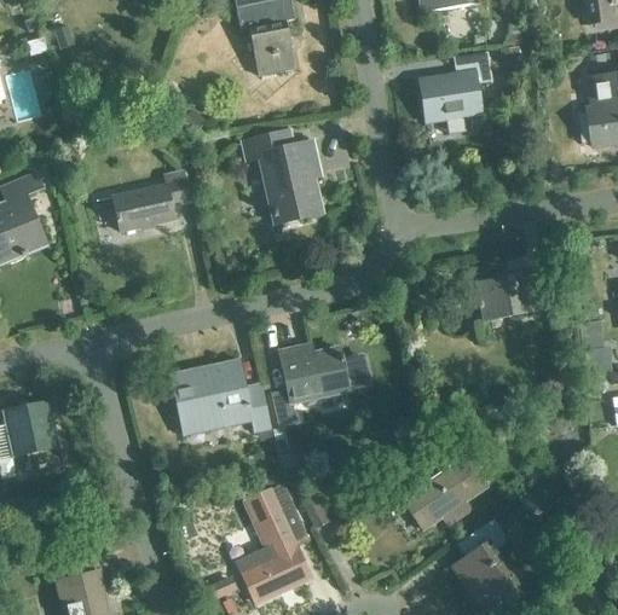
[(290,0),(275,3),(275,0),(235,0),(241,30),(248,29),(258,76),(294,69),(286,19),(294,18),(290,0)]
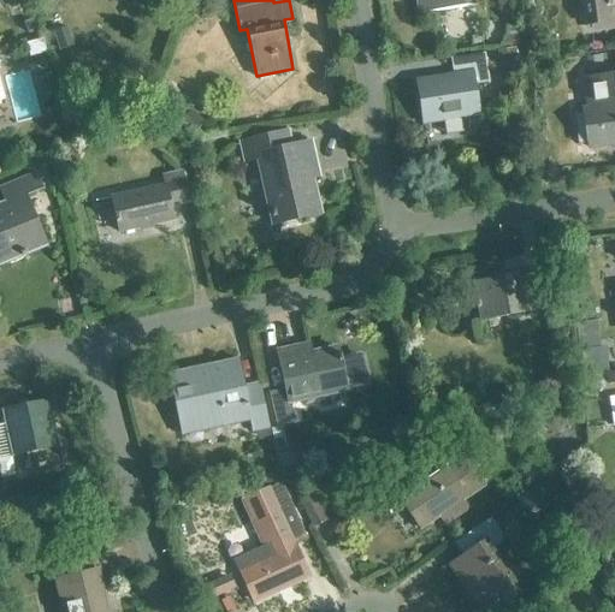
[(462,6),(462,7),(477,5),(475,0),(419,0),(421,12),(462,6)]
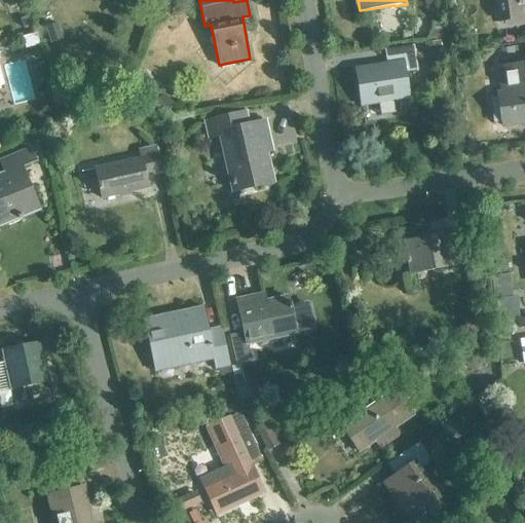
[(421,55),(420,55),(418,43),(384,49),(386,63),(355,68),(362,104),(408,97),(404,72),(417,70),(417,69),(423,68),(421,55)]
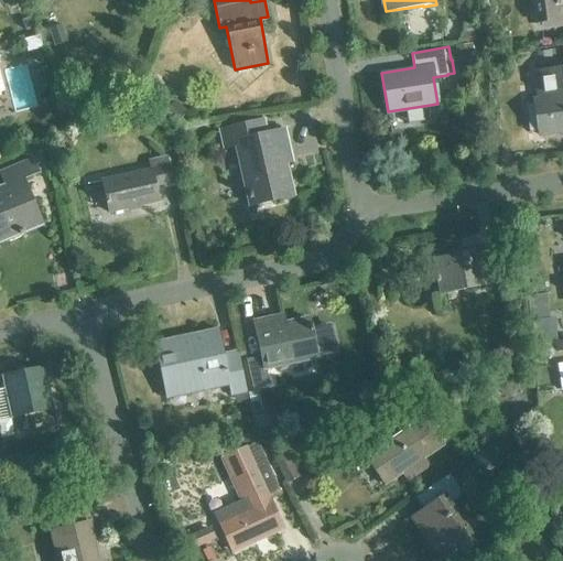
[(562,67),(537,72),(540,97),(534,98),(539,132),(551,131),(562,129),(562,67)]
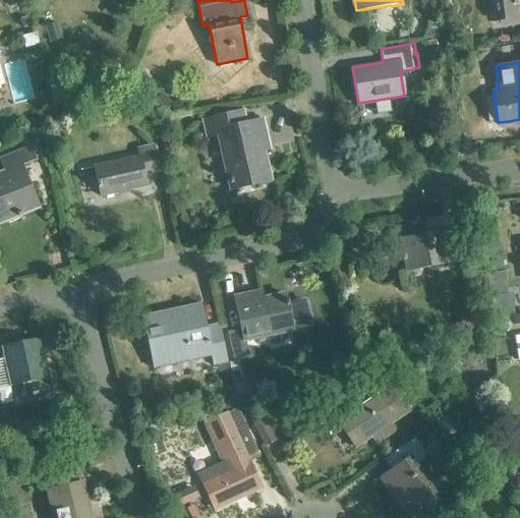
[(261,117),(246,121),(243,108),(203,117),(207,135),(218,132),(231,188),(269,180),(260,139),(266,137),(261,117)]
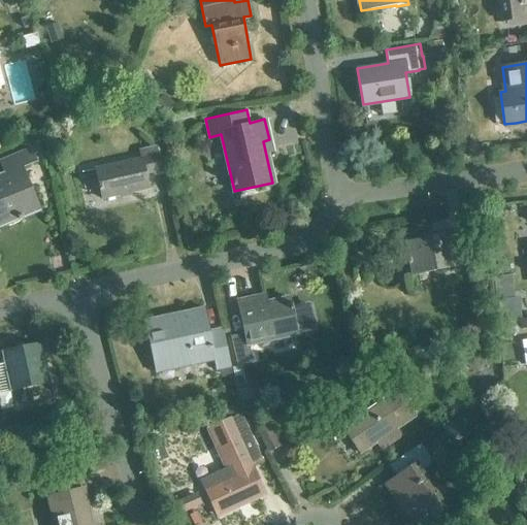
[(95,166),(101,197),(147,187),(145,175),(161,171),(155,145),(138,149),(140,157),(95,166)]
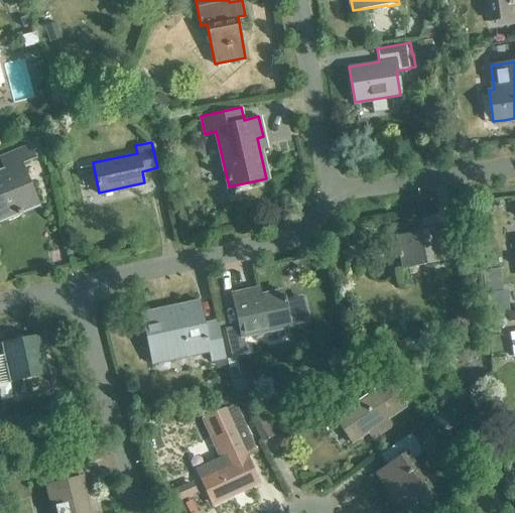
[(0,218),(37,203),(20,161),(35,155),(30,143),(0,155),(0,157),(4,167),(0,168),(0,218)]
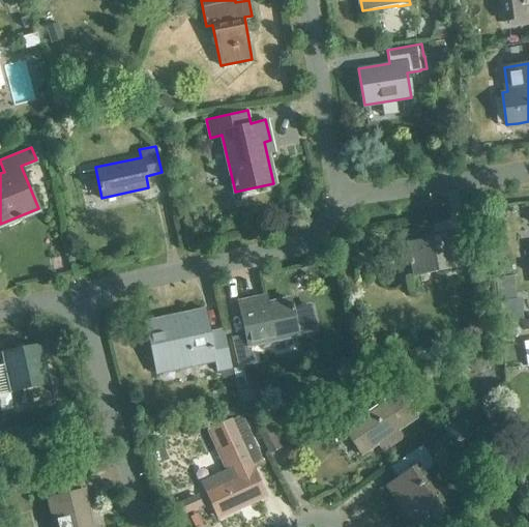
[(469,245),(457,249),(453,233),(407,241),(413,273),(472,262),(469,245)]
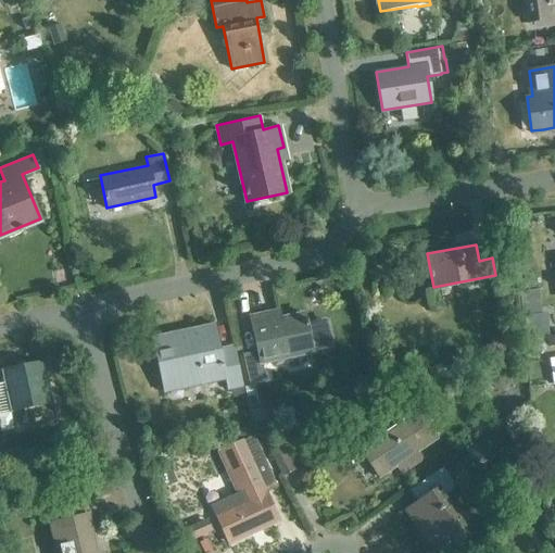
[(303,312),(267,319),(265,311),(249,314),(256,349),(241,352),(248,380),(264,377),(261,361),(332,346),(326,316),(305,322),(303,312)]
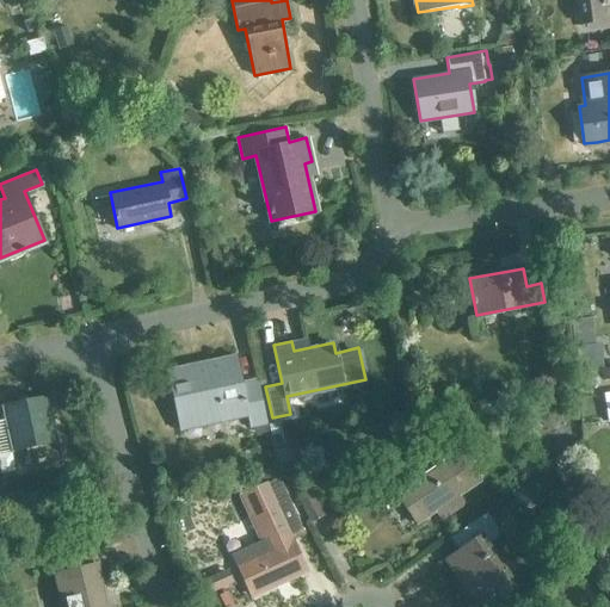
[(257,377),(240,381),(234,353),(211,358),(213,363),(167,373),(178,421),(219,413),(221,421),(246,415),(248,426),(266,422),(257,377)]
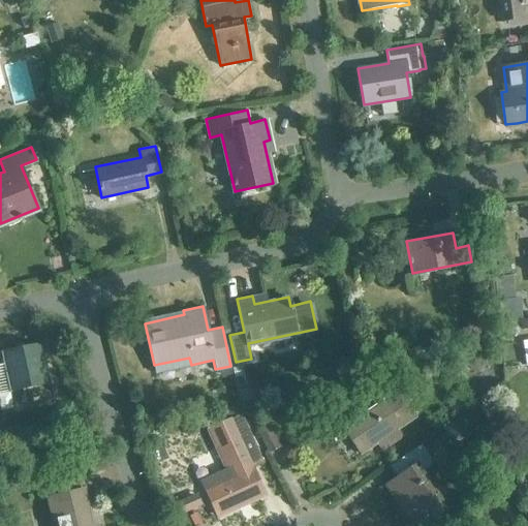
[(25,402),(52,396),(39,341),(0,349),(0,353),(8,391),(22,388),(25,402)]
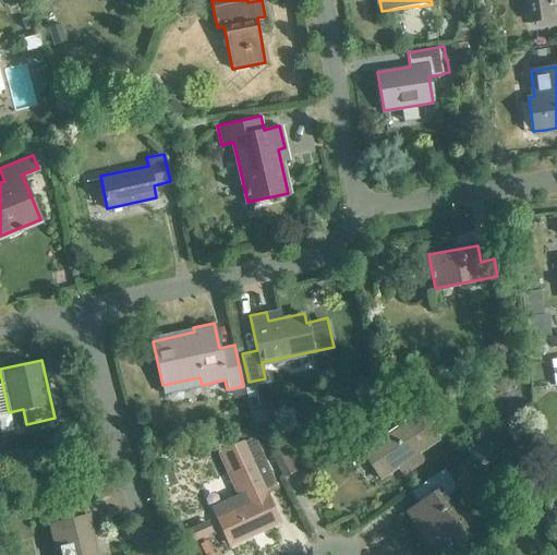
[(424,458),(419,450),(437,437),(419,410),(361,449),(358,445),(344,454),(352,465),(365,456),(380,477),(397,466),(402,473),(424,458)]
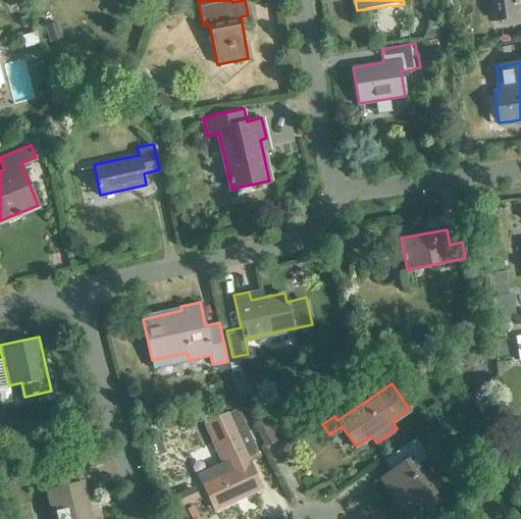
[(210,414),(214,429),(241,422),(237,408),(210,414)]
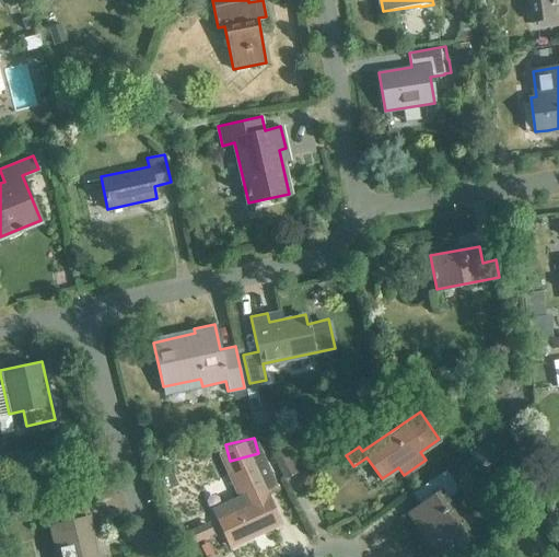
[(268,444),(283,477),(298,470),(281,438),(268,444)]
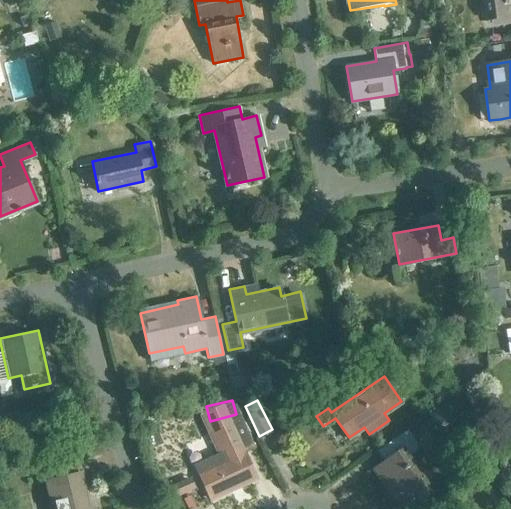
[(419,447),(416,444),(453,418),(443,404),(430,412),(433,416),(409,433),(406,429),(375,450),(383,462),(374,468),(401,508),(411,501),(414,505),(433,491),(408,455),(419,447)]
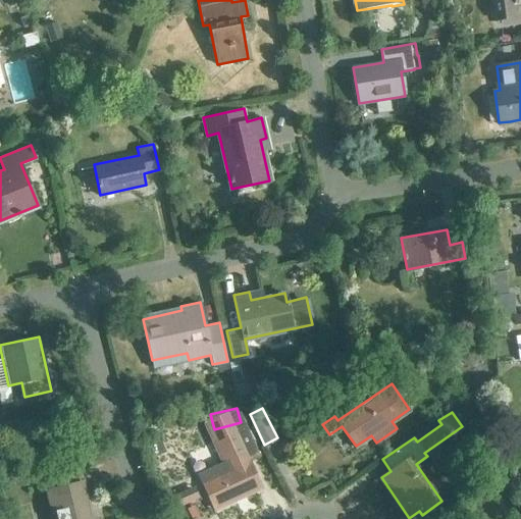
[(214,508),(260,487),(235,430),(213,440),(224,464),(227,462),(231,469),(203,482),(214,508)]
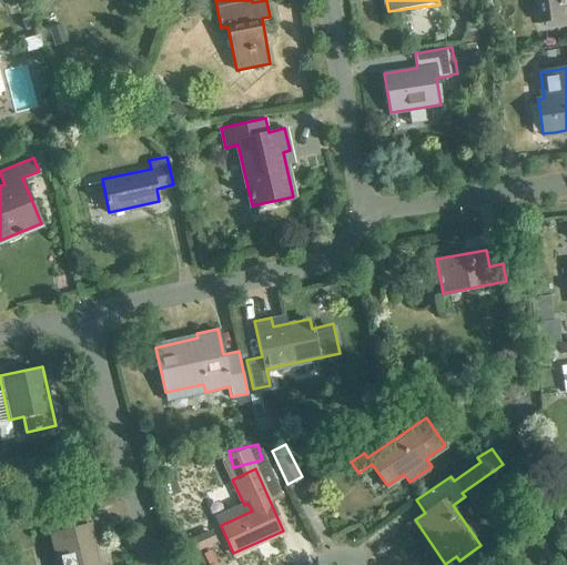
[(94,546),(91,547),(85,526),(92,524),(87,503),(61,508),(67,530),(51,533),(58,564),(104,564),(104,563),(99,564),(94,546)]
